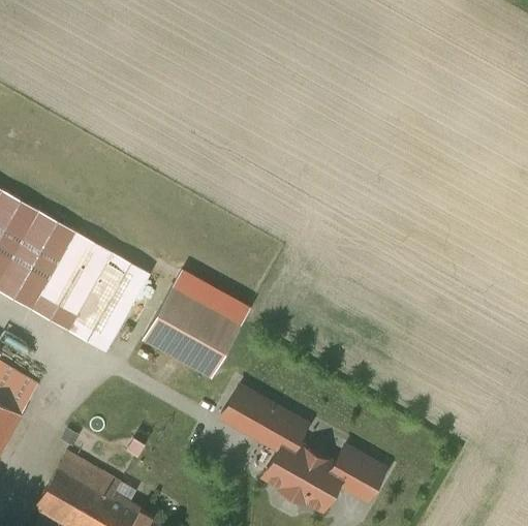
[(150,274),(0,188),(0,291),(106,351),(150,274)]
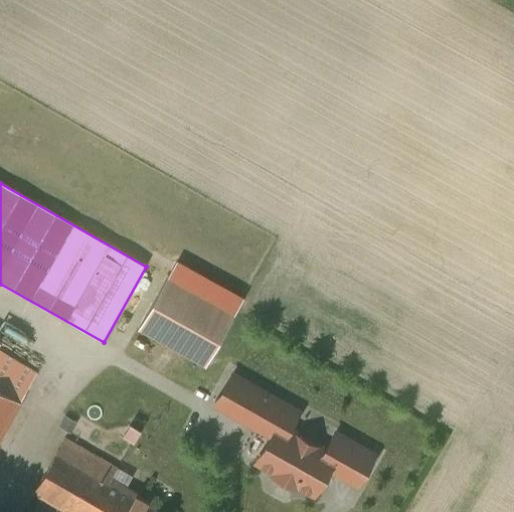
[(177,261),(141,332),(210,368),(246,297),(177,261)]
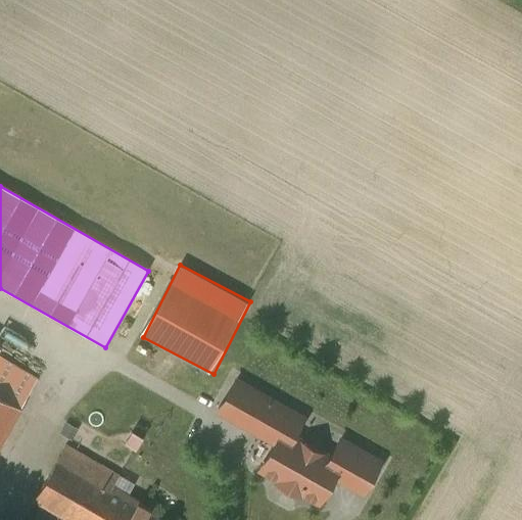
[(38,381),(0,359),(0,397),(21,410),(38,381)]
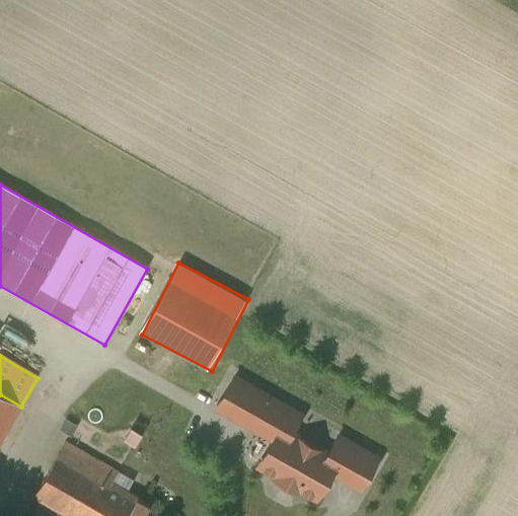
[(301,418),(235,380),(218,410),(275,441),(281,431),(291,436),(301,418)]
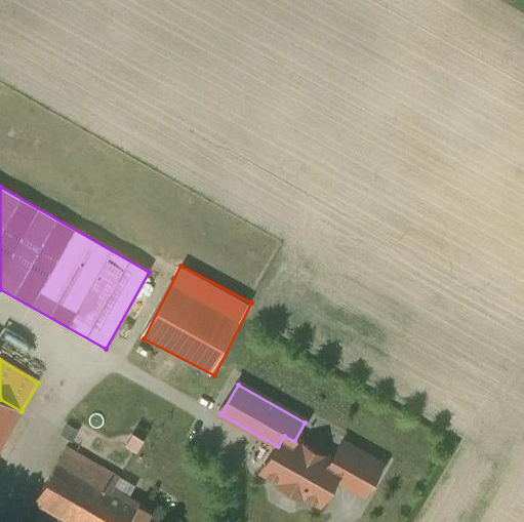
[(0,449),(22,411),(0,399),(0,449)]
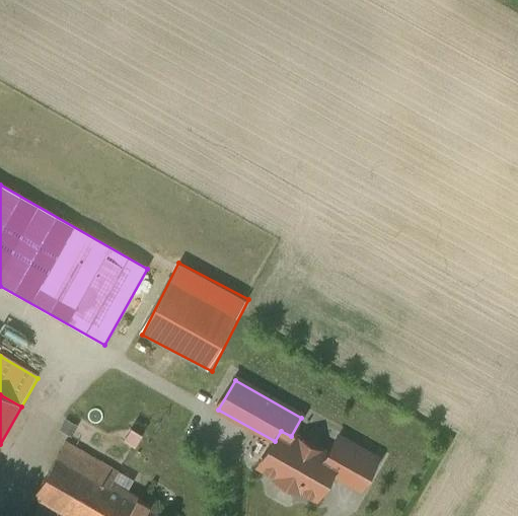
[(291,436),(281,431),(275,441),(261,466),(279,476),(278,480),(277,480),(277,481),(278,482),(296,492),(298,493),(298,492),(298,491),(299,489),(317,499),(333,474),(339,463),(328,457),(291,436)]
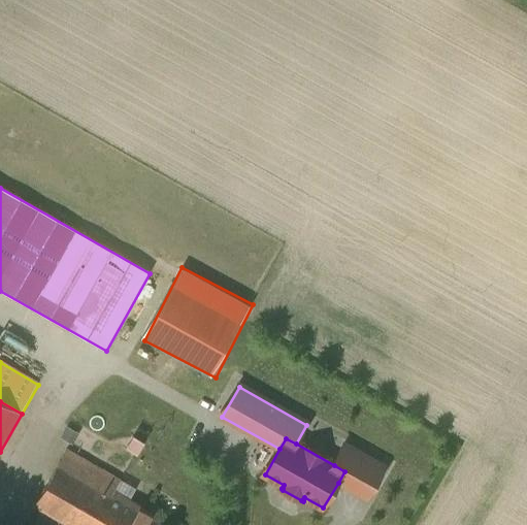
[(384,468),(344,447),(334,465),(344,471),(338,483),(367,499),(384,468)]
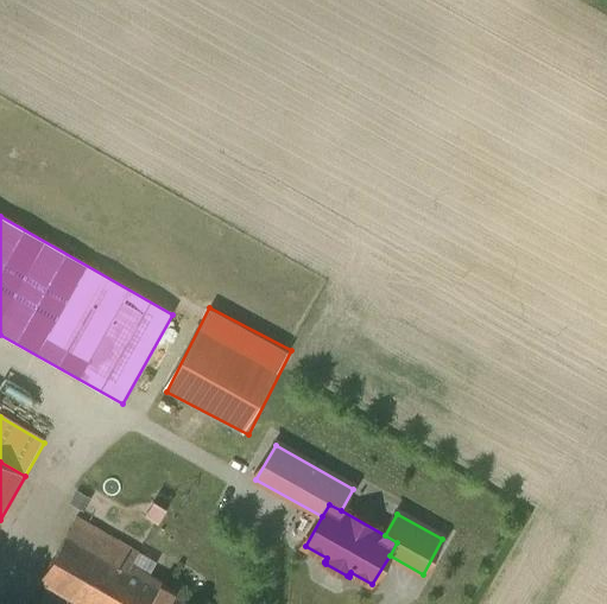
[(77,520),(42,583),(78,603),(101,603),(124,565),(132,568),(139,555),(77,520)]
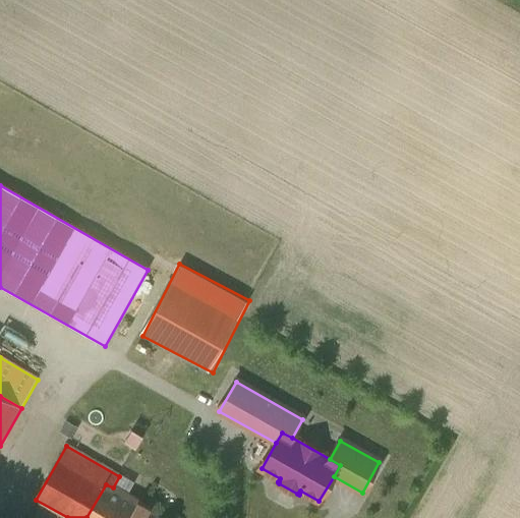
[(113,487),(106,484),(87,517),(157,517),(159,515),(113,487)]
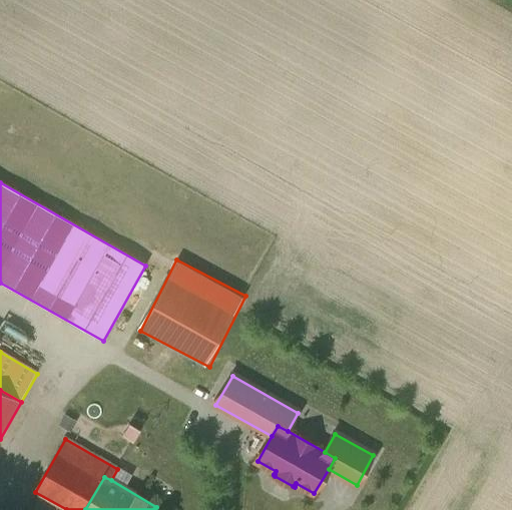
All buildings are outlined.
